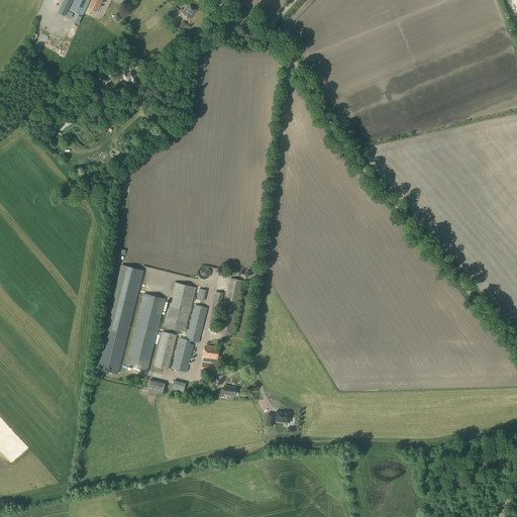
[(90,0),(64,0),(58,13),(65,16),(72,0),(74,0),(70,10),(82,16),(90,0)]
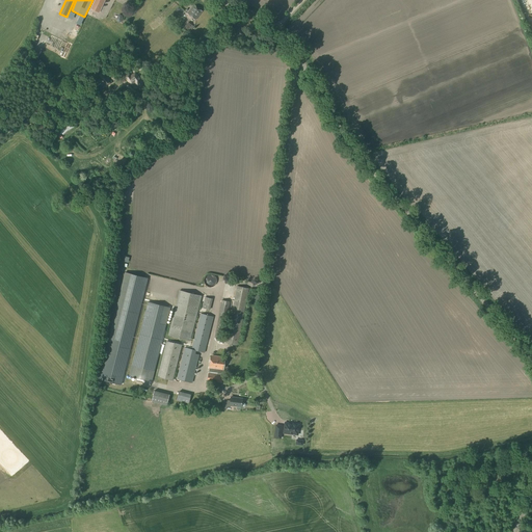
[(99,12),(104,0),(95,0),(91,8),(99,12)]
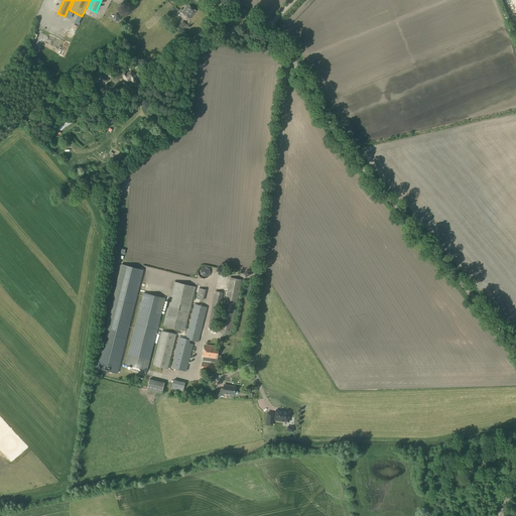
[(189,19),(197,11),(188,5),(181,13),(189,19)]
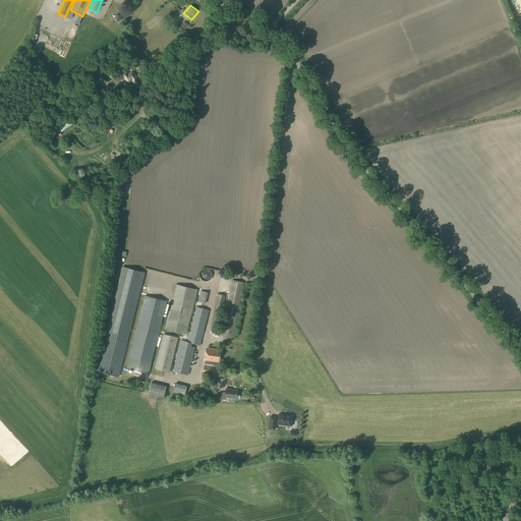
[(135,76),(132,72),(131,72),(130,73),(129,73),(128,74),(127,73),(126,73),(123,75),(123,76),(124,77),(124,78),(125,80),(126,80),(128,82),(129,82),(131,80),(133,81),(133,82),(136,87),(137,87),(140,83),(140,82),(137,77),(136,76),(135,76)]
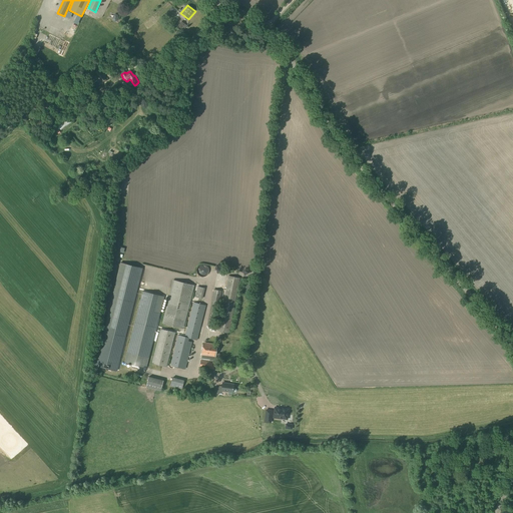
[(102,83),(106,80),(100,72),(96,75),(102,83)]
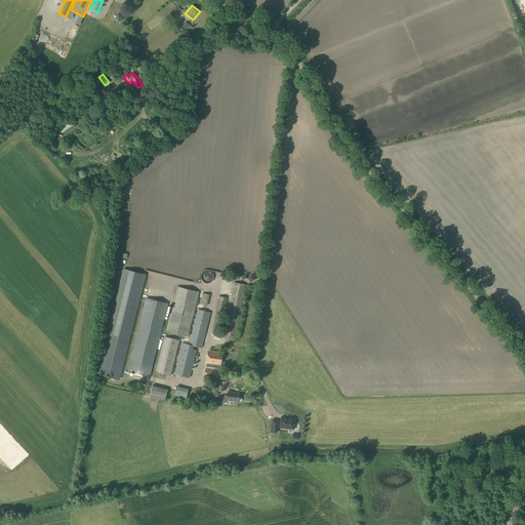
[(63,132),(72,125),(70,122),(61,129),(63,132)]
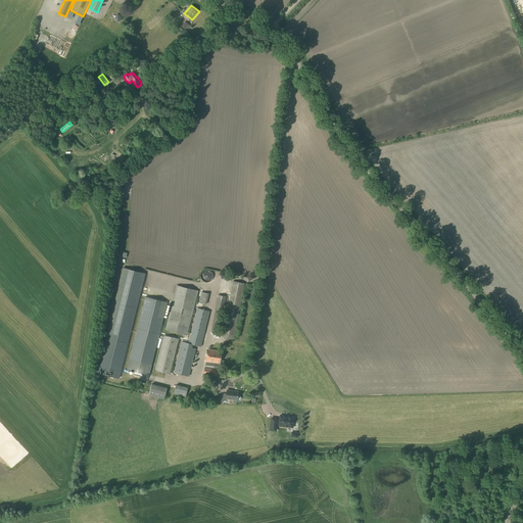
[(145,274),(123,269),(97,375),(120,380),(145,274)]
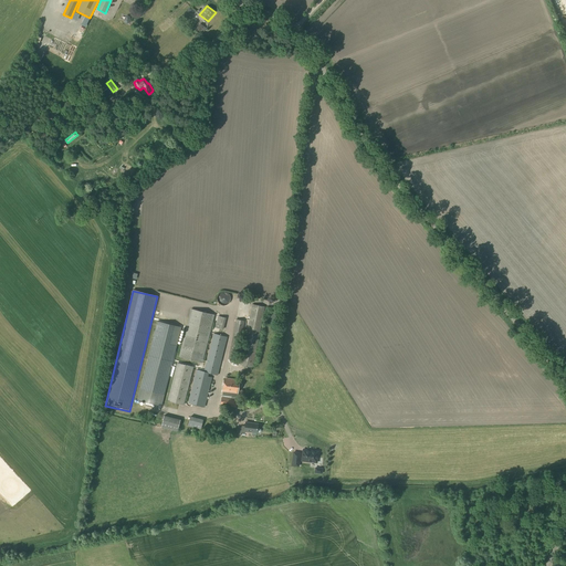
[(230,299),(230,296),(229,295),(229,294),(227,293),(227,292),(224,292),(223,292),(222,292),(221,292),(220,293),(219,294),(218,295),(217,297),(217,299),(217,300),(218,301),(219,303),(221,304),(222,305),(223,305),(224,305),(226,305),(228,303),(229,302),(230,301),(230,300),(230,299)]
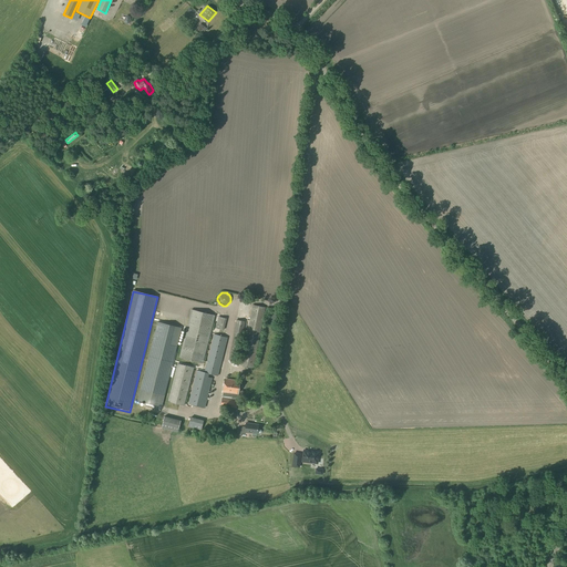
[(203,363),(215,317),(214,317),(214,316),(192,310),(179,358),(203,363)]
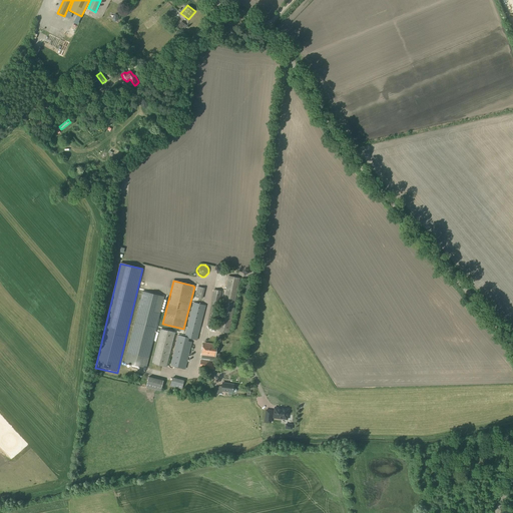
[(202,299),(205,289),(197,287),(194,297),(202,299)]
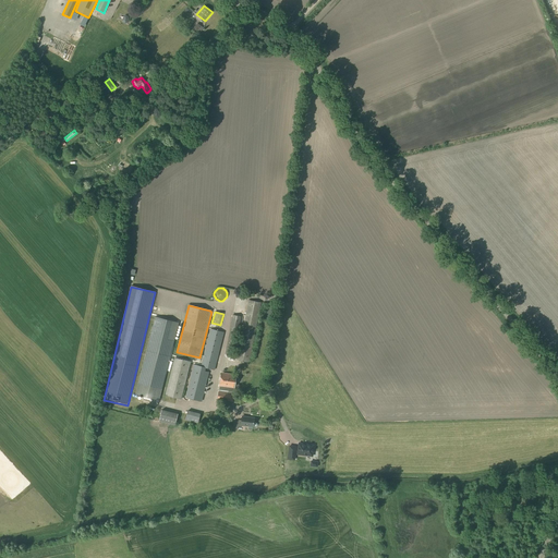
[(233,355),(241,316),(233,315),(226,354),(233,355)]
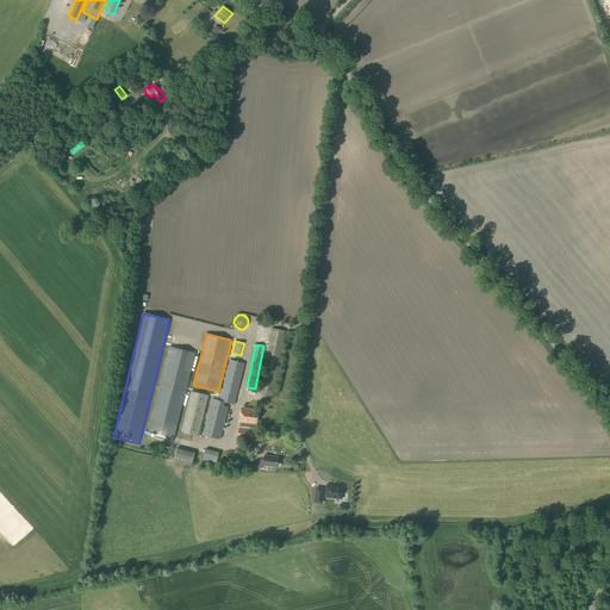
[(169,347),(159,388),(148,431),(156,434),(155,436),(166,440),(167,436),(174,439),(185,394),(195,354),(169,347)]
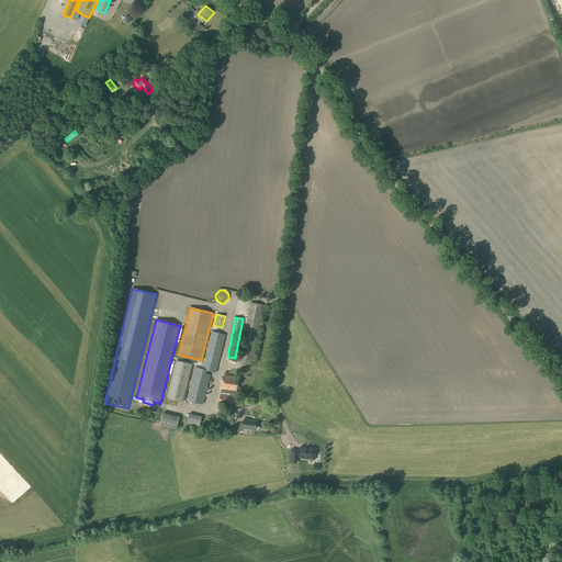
[(215,372),(225,335),(212,332),(203,369),(195,368),(194,371),(192,381),(187,400),(203,404),(208,385),(210,374),(208,374),(206,374),(208,370),(215,372)]
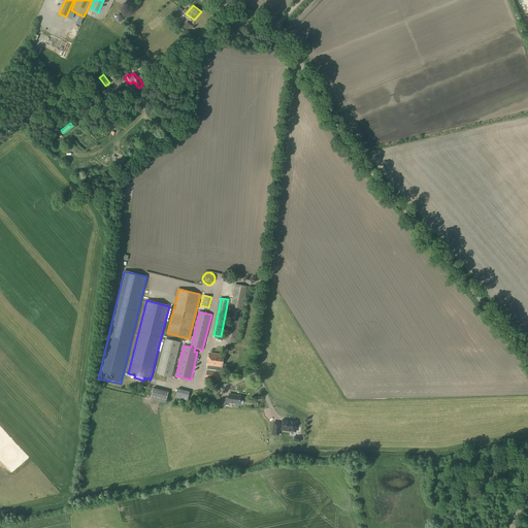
[(171,377),(179,342),(166,339),(157,374),(171,377)]
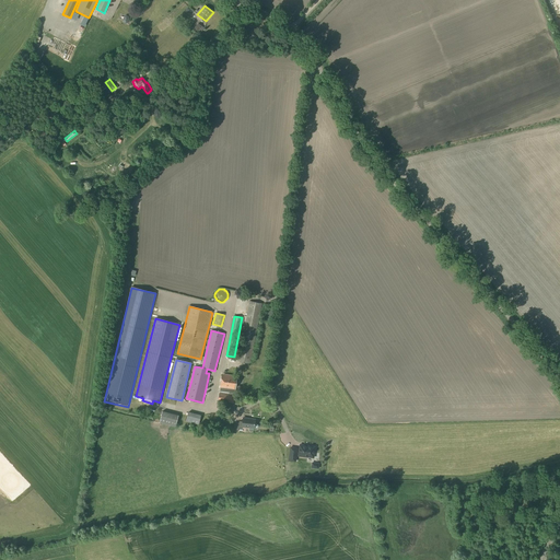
[(222,374),(219,401),(233,404),(234,395),(235,389),(237,376),(222,374)]
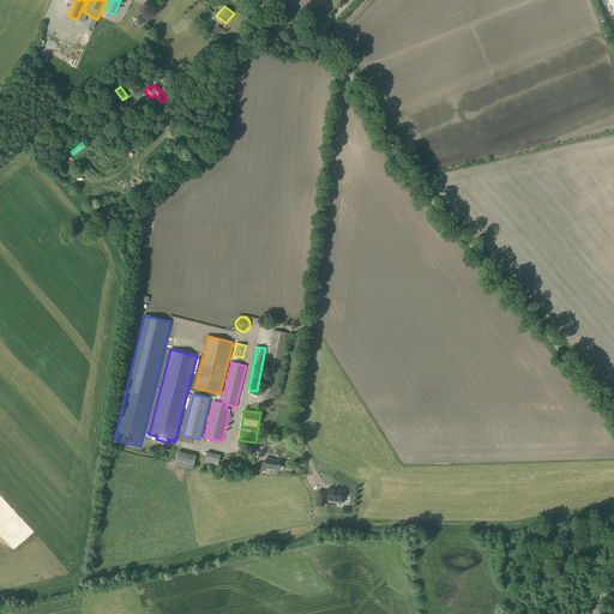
[(192,468),(196,455),(178,451),(174,464),(192,468)]
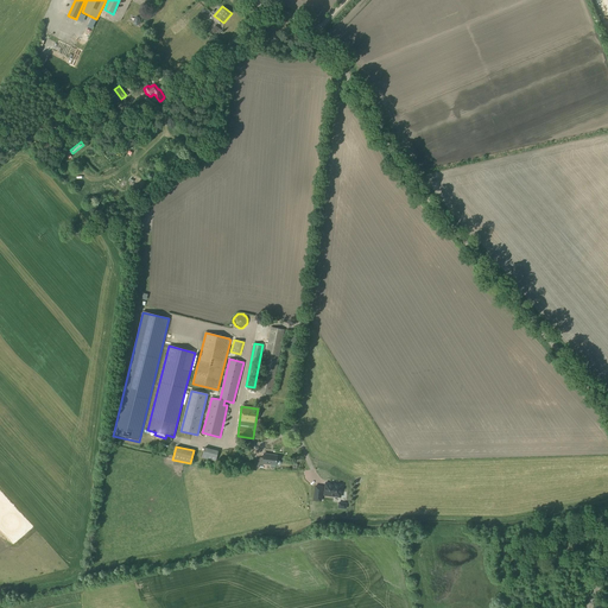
[(276,466),(276,464),(279,466),(280,463),(280,462),(279,461),(277,460),(277,456),(264,454),(264,458),(260,457),(260,460),(254,458),(253,467),(259,468),(259,466),(263,466),(263,463),(276,466)]
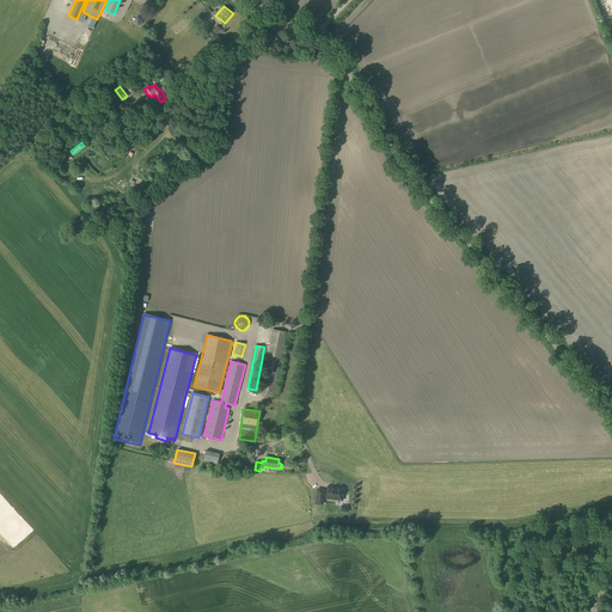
[(342,501),(344,489),(328,487),(326,499),(342,501)]
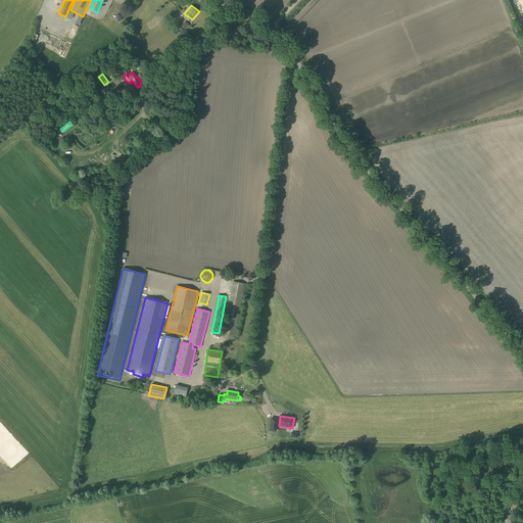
[(276,432),(278,418),(271,417),(269,431),(276,432)]
